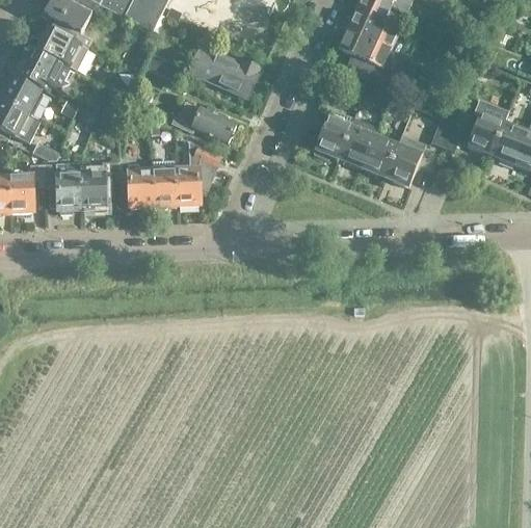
[(51,0),(44,15),(49,18),(45,25),(82,45),(88,48),(93,40),(81,34),(93,12),(98,2),(94,0),(51,0)]
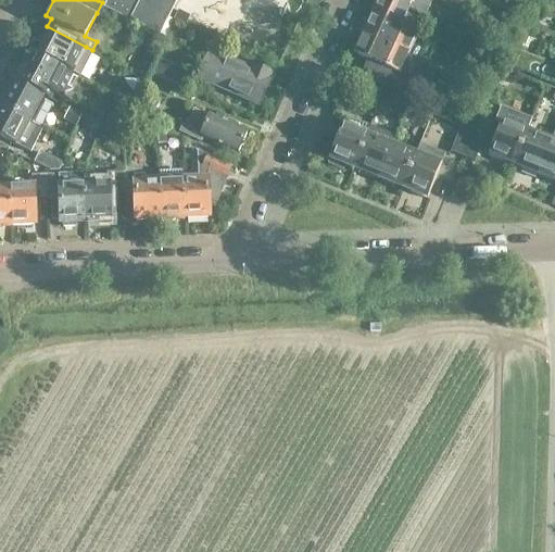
[(98,0),(102,2),(105,3),(130,16),(161,32),(176,0),(98,0)]
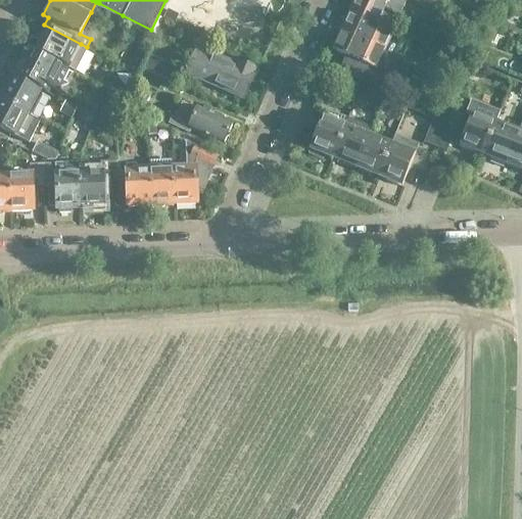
[(380,3),(374,0),(353,0),(349,10),(372,21),(372,24),(375,25),(376,22),(392,30),(396,21),(382,14),(386,5),(384,4),(383,7),(380,5),(380,3)]
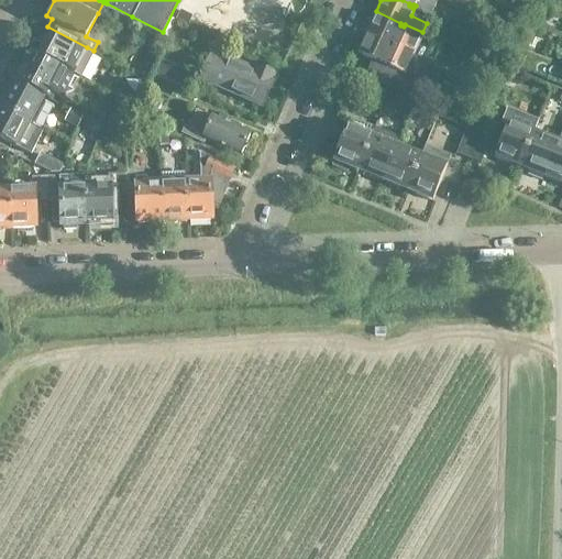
[(403,0),(409,3),(409,6),(412,8),(414,4),(416,4),(431,12),(436,3),(437,0),(403,0)]
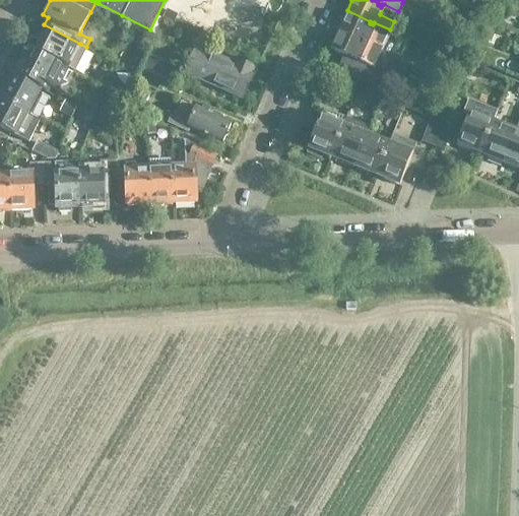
[(470,0),(468,4),(473,6),(482,11),(489,0),(470,0)]
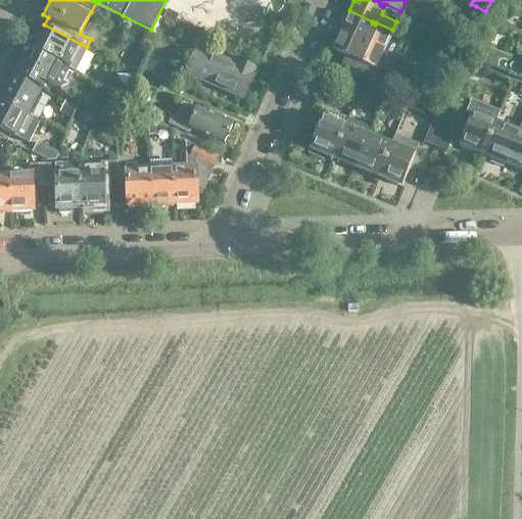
[(480,22),(485,11),(476,6),(470,18),(480,22)]
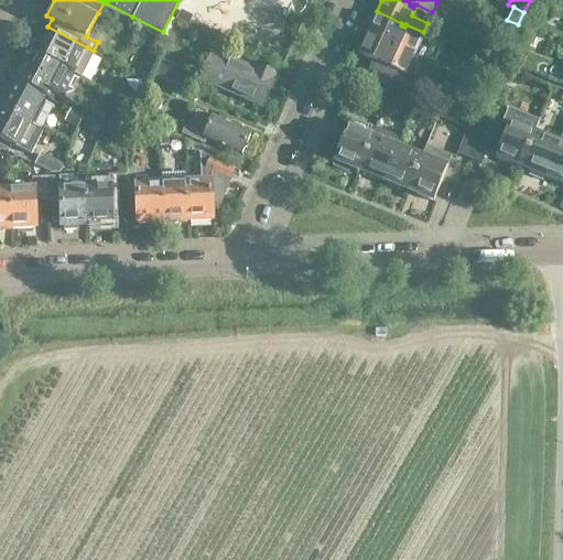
[(377,11),(367,31),(392,43),(391,45),(396,47),(397,44),(398,45),(399,44),(415,52),(423,32),(405,24),(404,27),(401,25),(401,23),(377,11)]
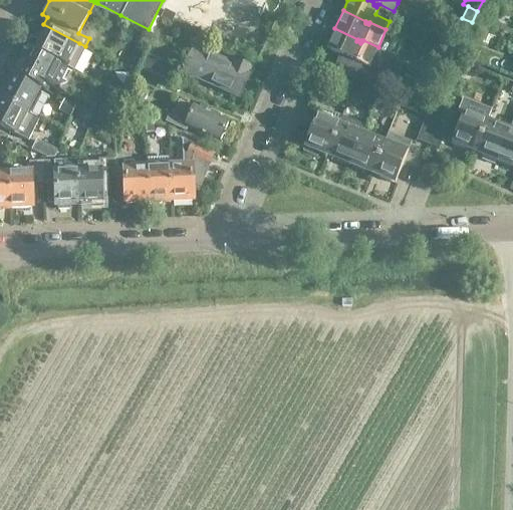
[(487,12),(481,24),(490,29),(496,17),(487,12)]
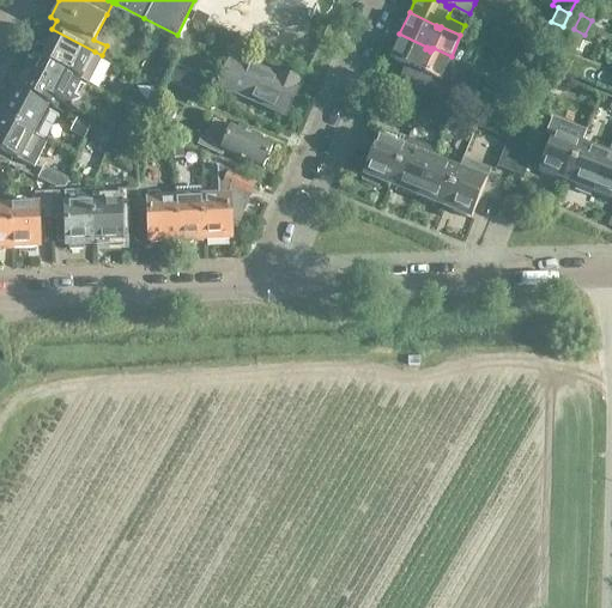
[(20,46),(40,55),(89,80),(91,81),(104,56),(102,55),(95,52),(34,20),(20,46)]
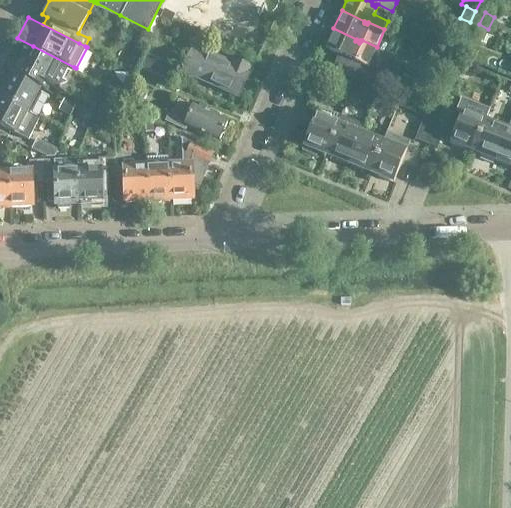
[(488,29),(479,24),(472,37),(481,42),(488,29)]
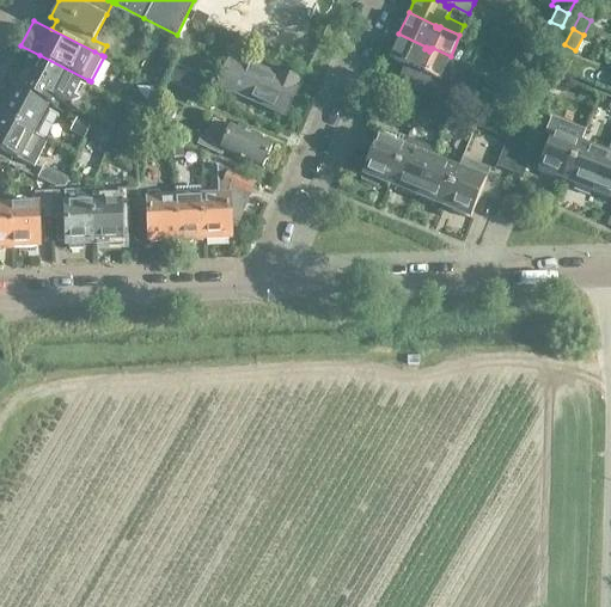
[(398,34),(389,54),(422,69),(440,78),(445,67),(427,59),(432,49),(431,48),(429,51),(425,49),(426,47),(398,34)]
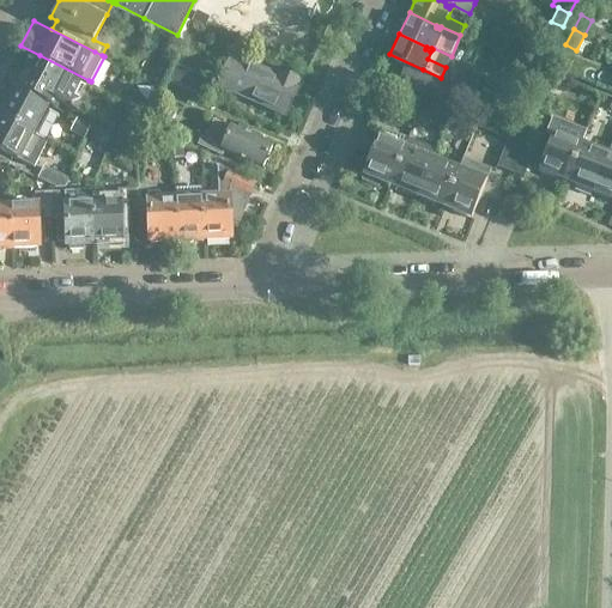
[(537,49),(549,55),(555,42),(543,36),(537,49)]
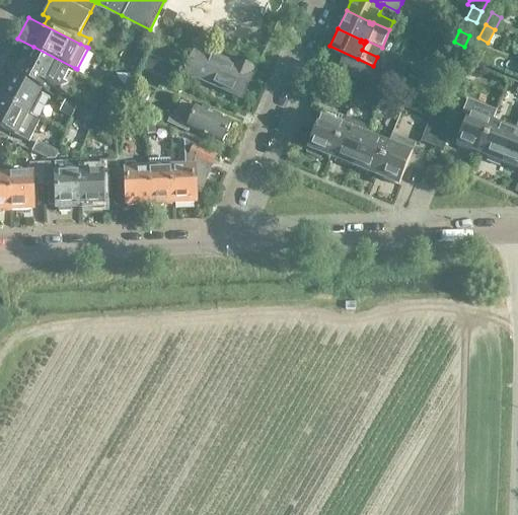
[(214,79),(214,81),(242,94),(253,70),(253,71),(254,67),(236,59),(235,62),(196,45),(187,67),(214,79)]
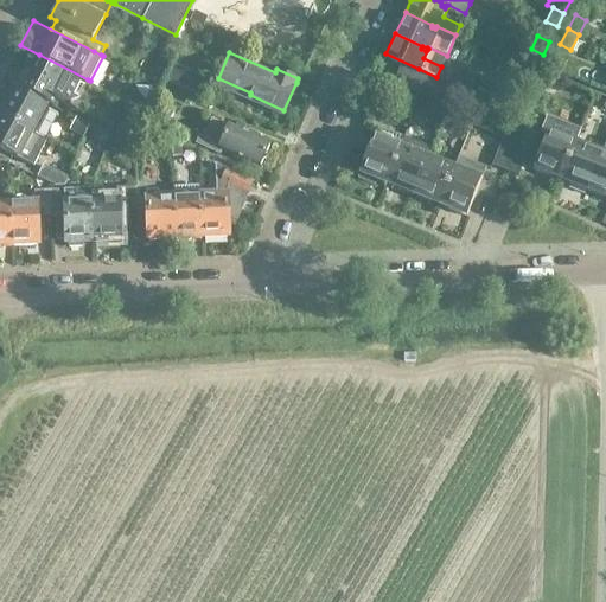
[(48,100),(50,95),(67,103),(70,96),(82,93),(88,79),(39,55),(32,68),(27,69),(25,74),(21,71),(16,83),(48,100)]
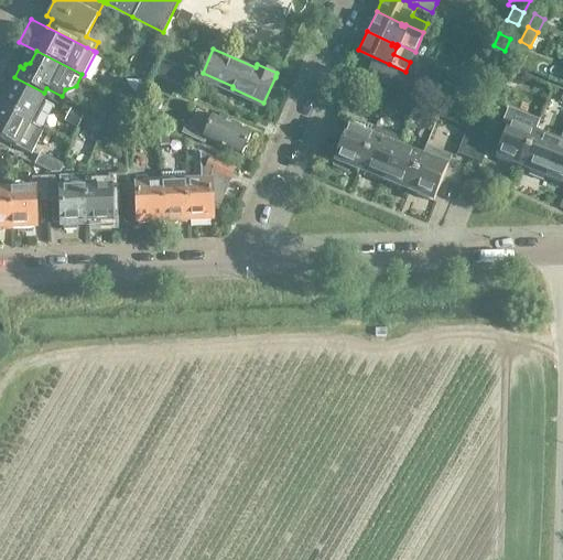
[(477,62),(493,71),(498,61),(482,52),(477,62)]
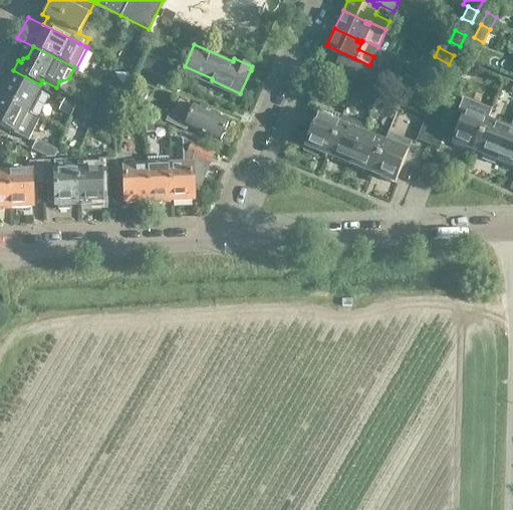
[(148,50),(141,65),(143,65),(162,73),(173,78),(179,64),(148,50)]
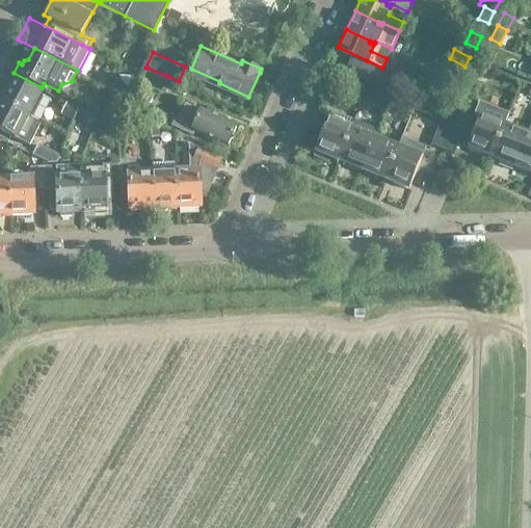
[(167,76),(148,68),(142,81),(162,89),(167,76)]
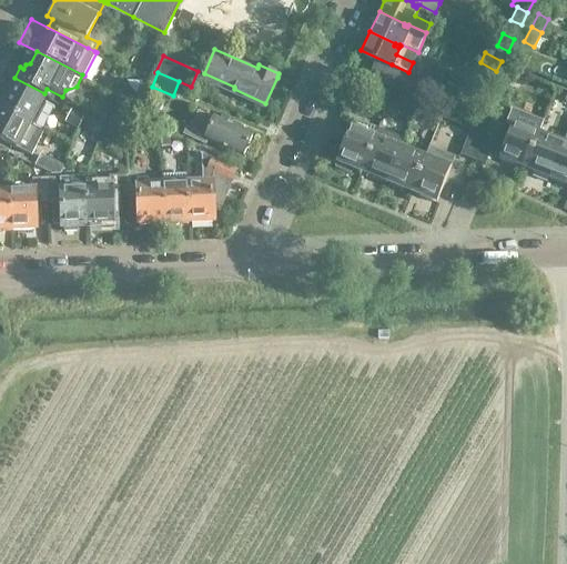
[(0,103),(34,122),(43,126),(54,104),(12,82),(8,91),(6,90),(0,100),(0,103)]
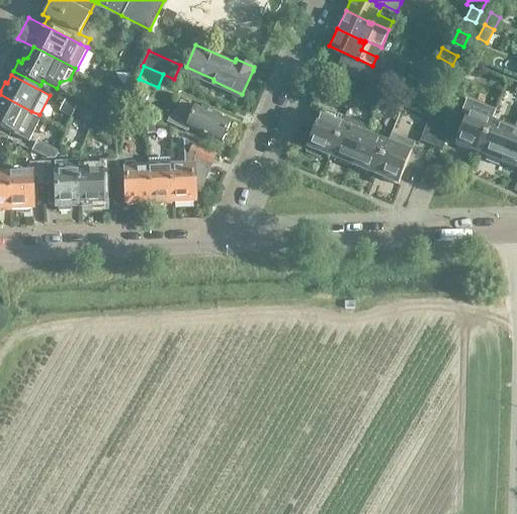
[(357,85),(335,75),(330,86),(352,96),(357,85)]
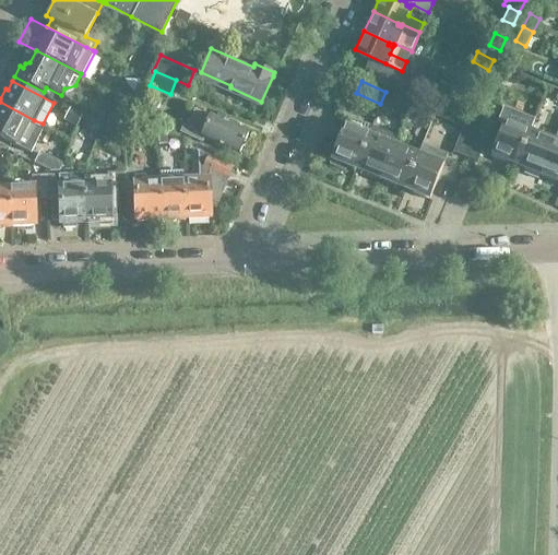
[(396,97),(386,92),(380,104),(391,109),(396,97)]
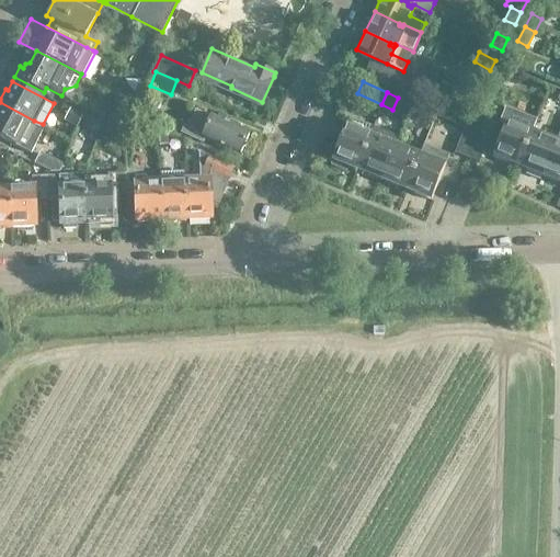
[(0,102),(0,134),(21,145),(34,121),(0,102)]
